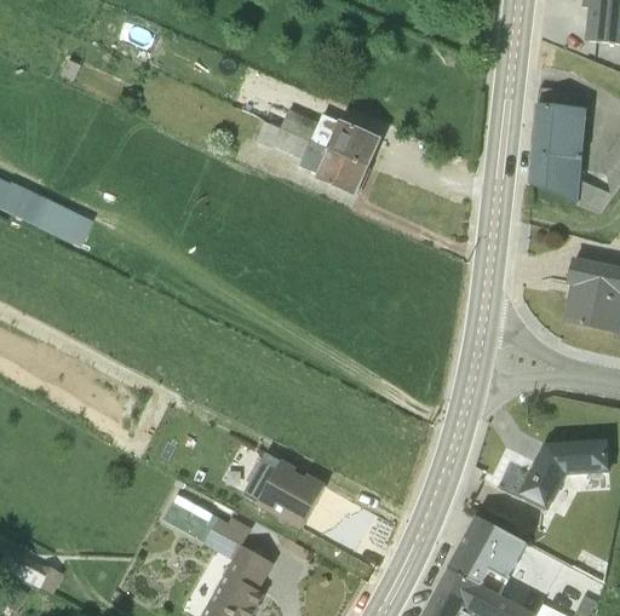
[(619,45),(619,0),(581,0),(580,9),(587,10),(584,41),(619,45)]
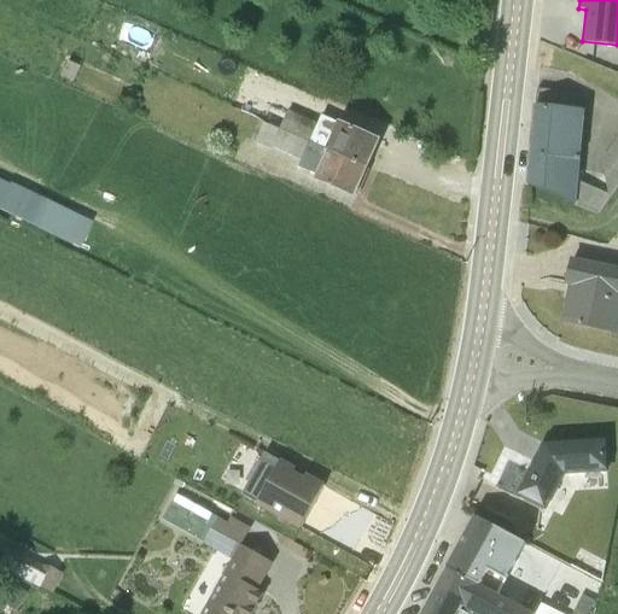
[(308,83),(304,95),(327,101),(331,91),(308,83)]
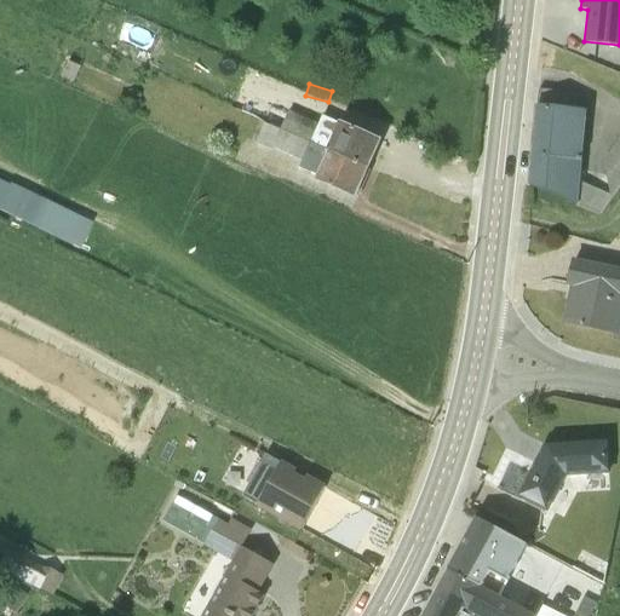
[(584,108),(537,104),(533,147),(581,157),(584,108)]
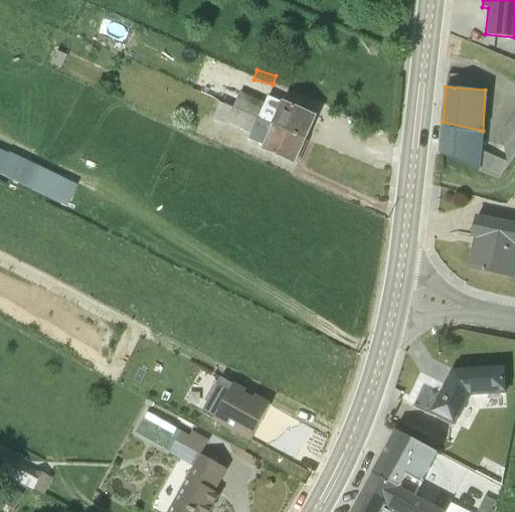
[(219,100),(212,117),(246,131),(261,97),(241,89),(234,106),(219,100)]
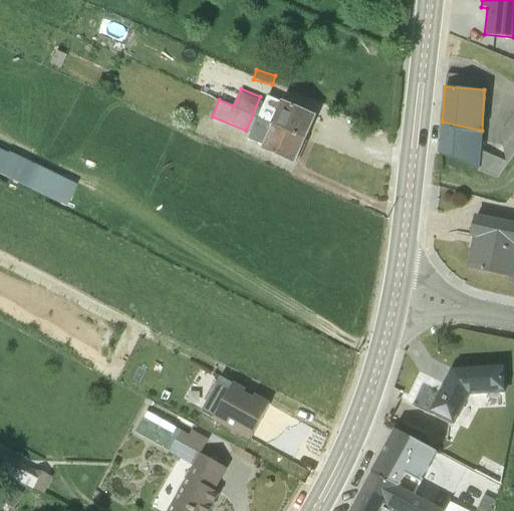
[(293,164),(314,115),(268,95),(257,115),(274,122),(262,150),(293,164)]
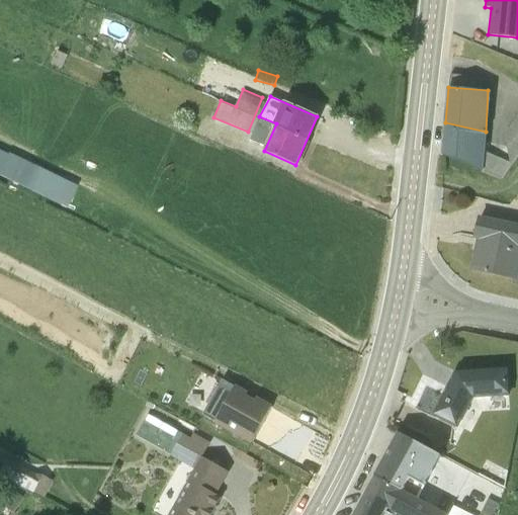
[(517,154),(517,110),(491,157),(510,168),(517,154)]
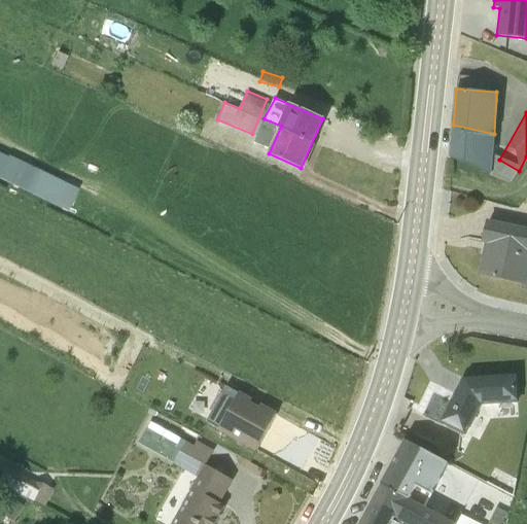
[(453,125),(450,156),(490,173),(494,134),(453,125)]
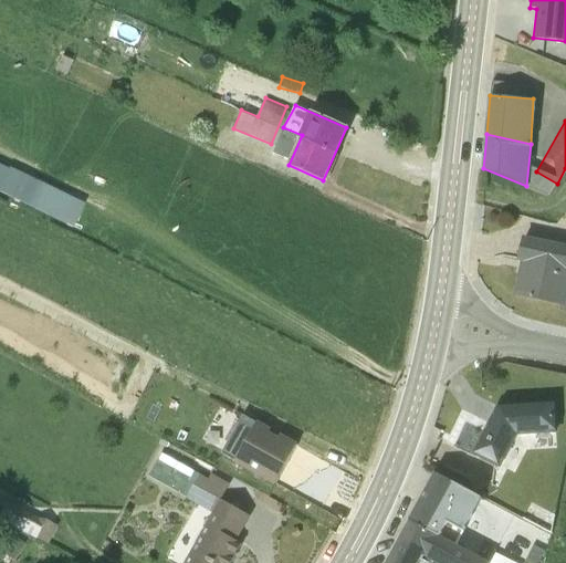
[(6,168),(0,165),(0,188),(71,223),(83,200),(8,164),(6,168)]
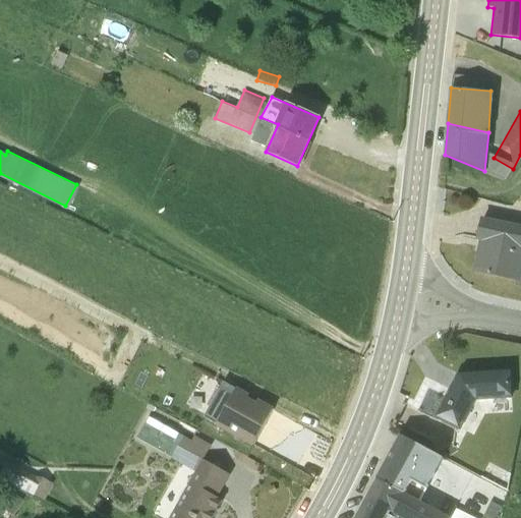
[(520,224),(480,216),(475,239),(478,240),(472,271),(516,280),(515,285),(520,285),(520,224)]
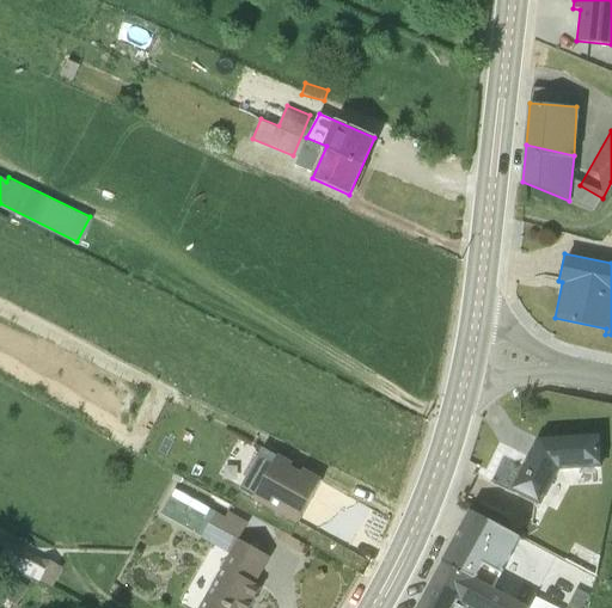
[(540,504),(558,468),(604,466),(601,433),(537,436),(510,489),(540,504)]
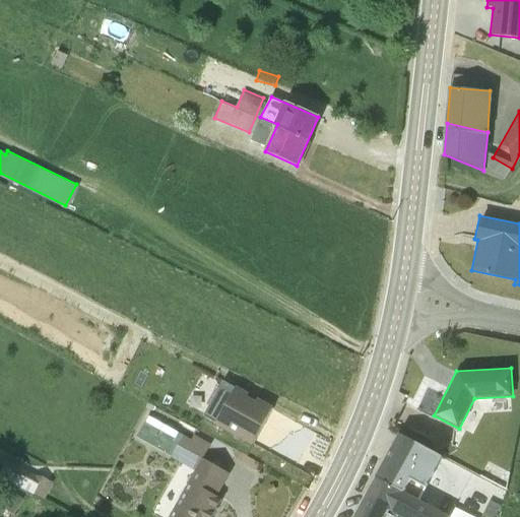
[(270,403),(231,384),(213,419),(253,439),(270,403)]
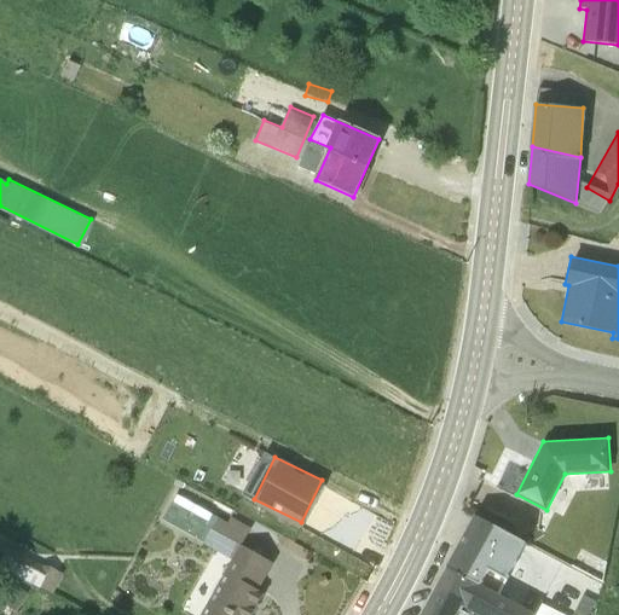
[(175,491),(161,517),(198,539),(214,514),(175,491)]
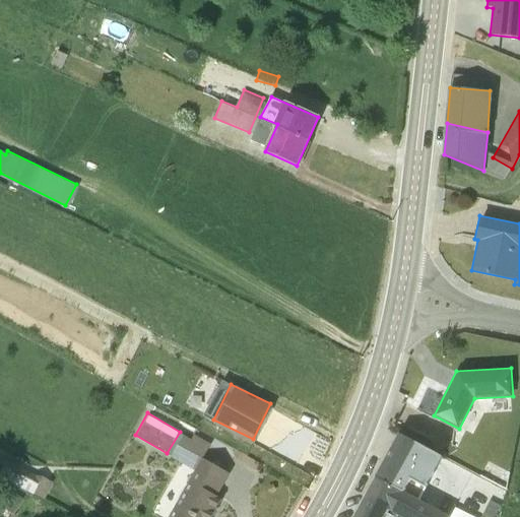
[(204,446),(180,432),(167,453),(192,467),(204,446)]
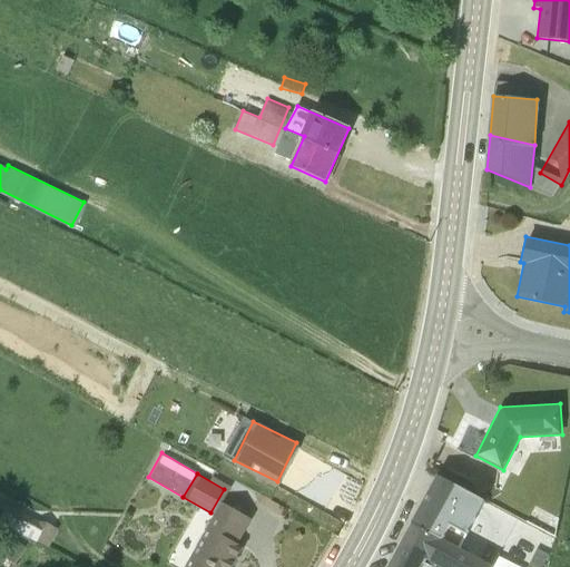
[(491,566),(511,531),(430,487),(385,566),(420,566),(425,558),(441,566),(491,566)]
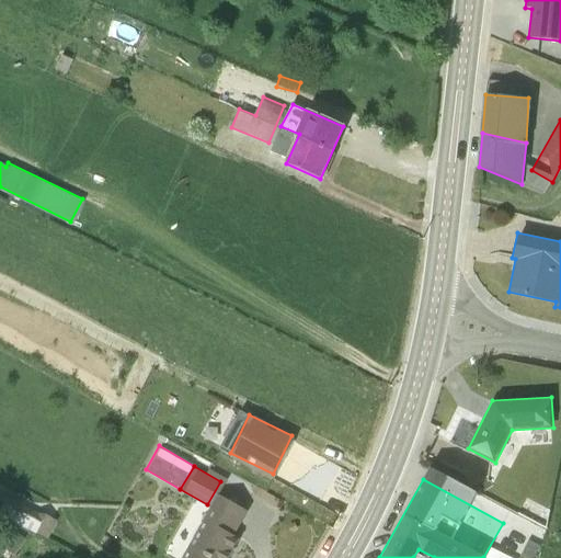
[(217,493),(181,557),(227,557),(239,538),(231,534),(245,510),(217,493)]
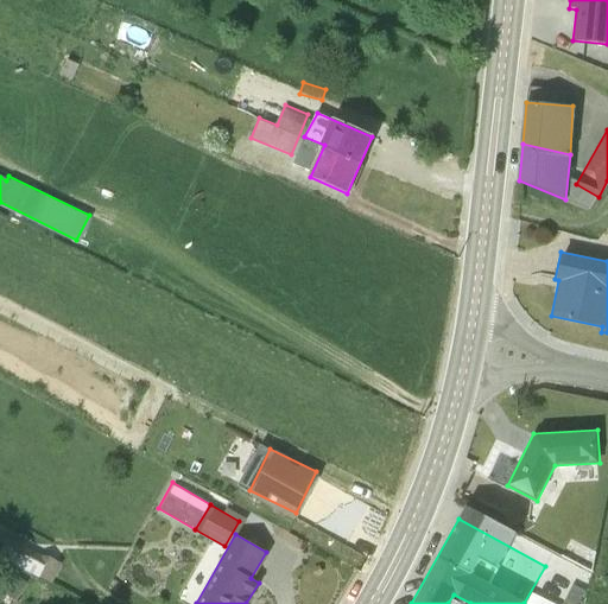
[(536,589),(531,603),(580,603),(581,602),(536,589)]
